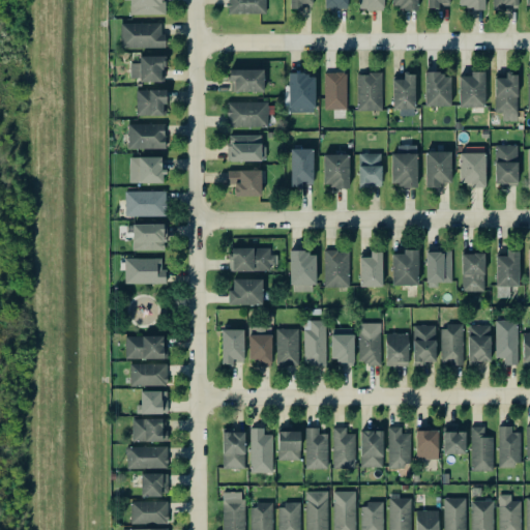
[(129,0),(129,13),(164,12),(164,0),(129,0)]
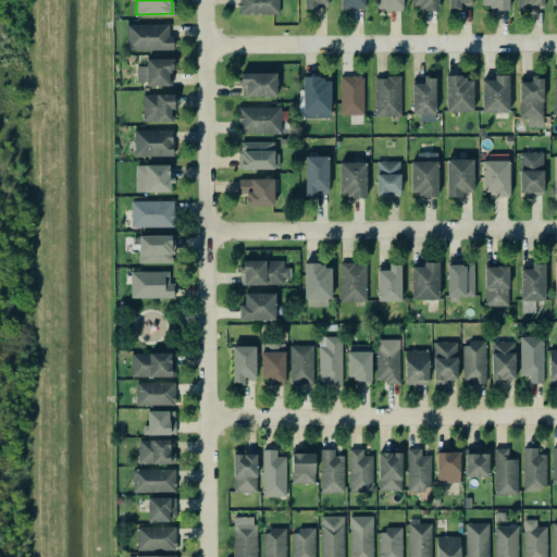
[(238,0),(238,14),(279,13),(277,0),(238,0)]
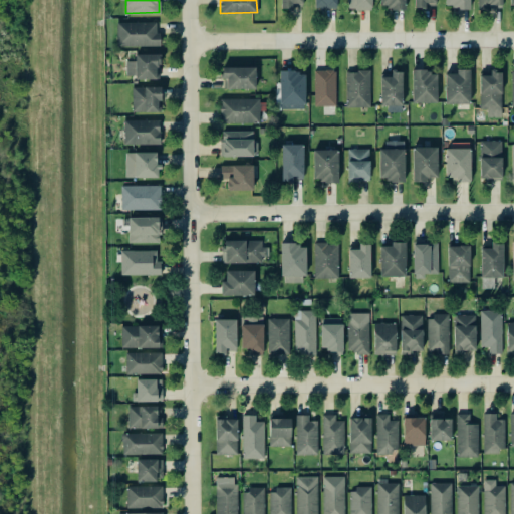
[(301,0),(280,0),(280,8),(291,7),(291,3),(302,3),(301,0)]
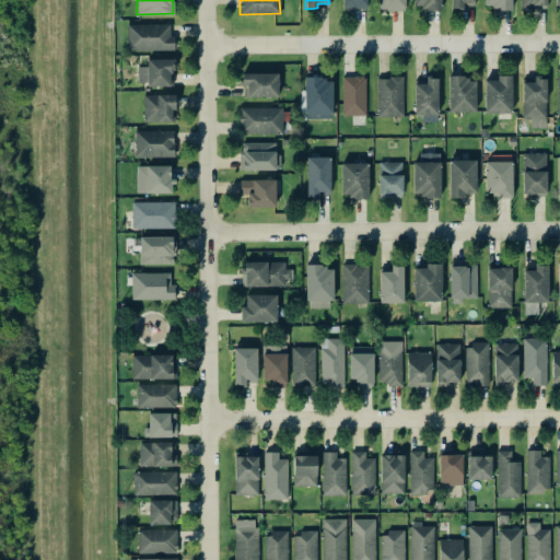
[(341,0),(342,9),(366,8),(365,0),(341,0)]
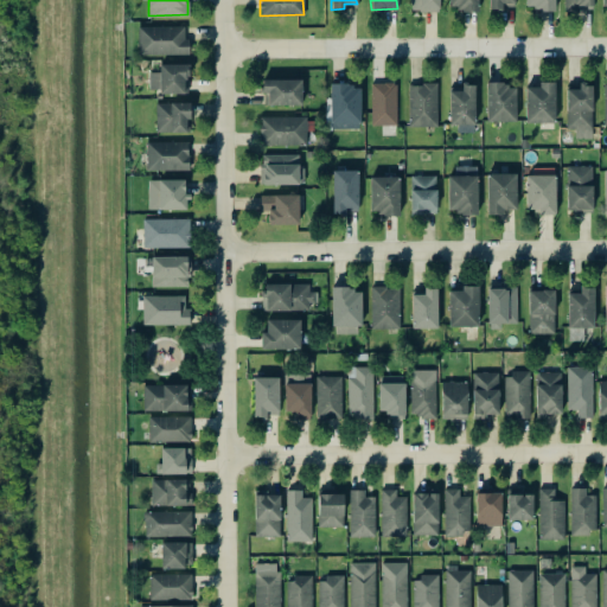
[(439,10),(438,0),(409,0),(410,11),(439,10)]
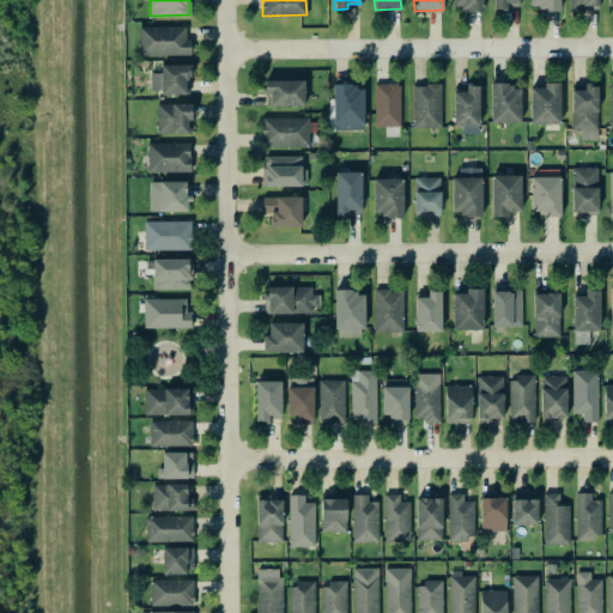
[(453,0),(453,10),(481,10),(481,0),(453,0)]
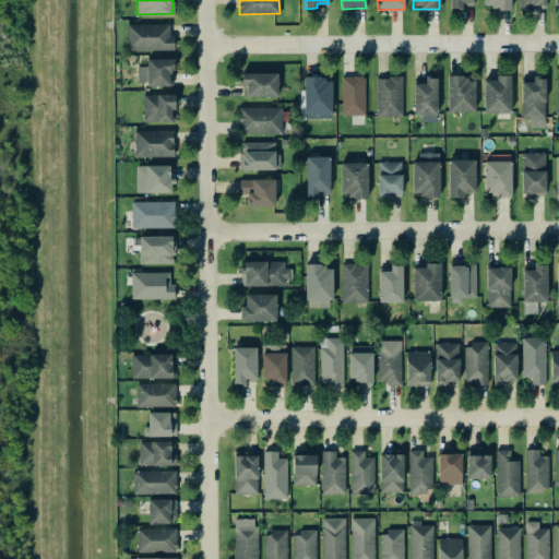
[(473,0),(449,0),(450,9),(462,9),(462,4),(474,4),(473,0)]
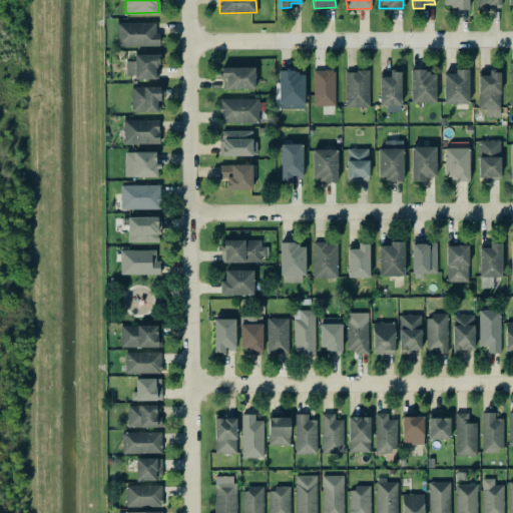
[(443,0),(444,8),(468,7),(467,0),(443,0)]
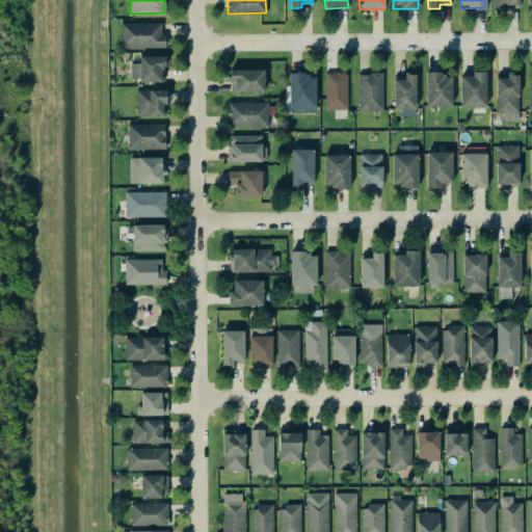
[(519,0),(494,0),(494,7),(519,8),(519,0)]
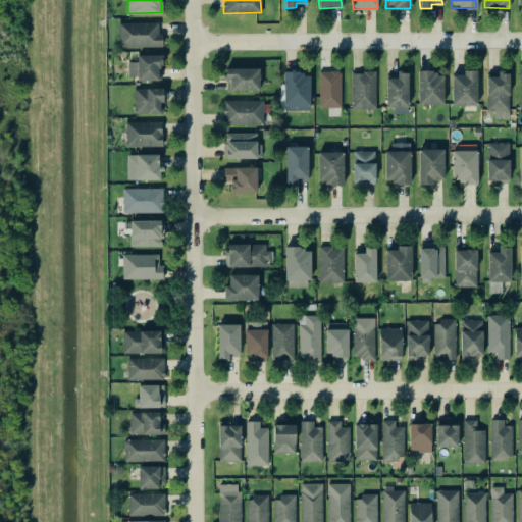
[(117,22),(118,47),(160,46),(159,21),(117,22)]
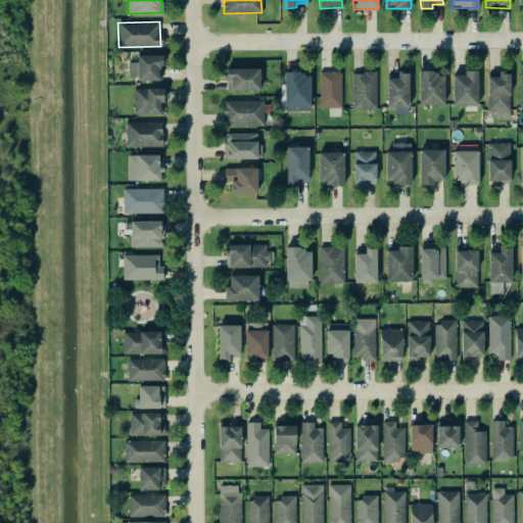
[(137,61),(127,61),(127,77),(135,77),(136,81),(160,80),(160,54),(136,54),(137,61)]
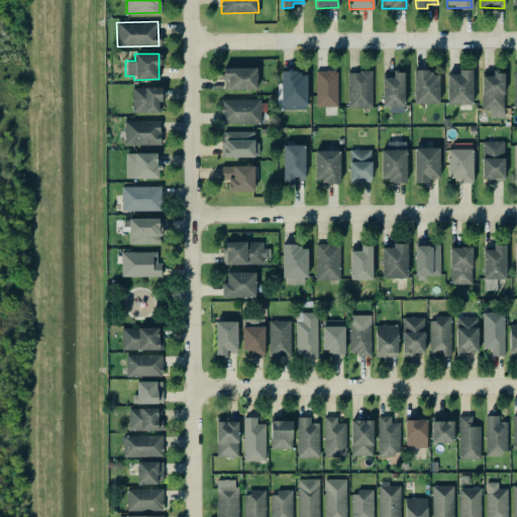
[(256,68),(223,67),(223,89),(255,89),(256,68)]
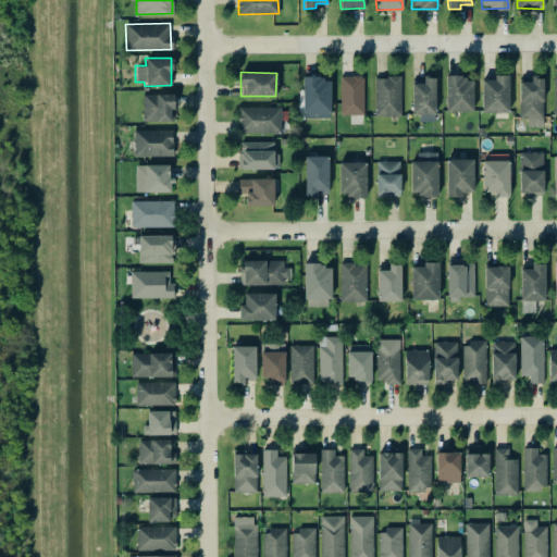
[(445,111),(472,111),(472,79),(463,79),(463,74),(445,75),(445,111)]
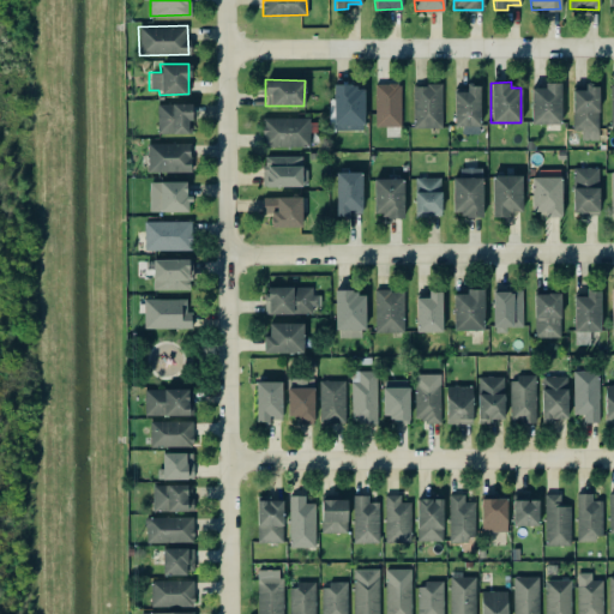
[(560,82),(543,82),(543,86),(530,86),(531,124),(560,122),(560,82)]
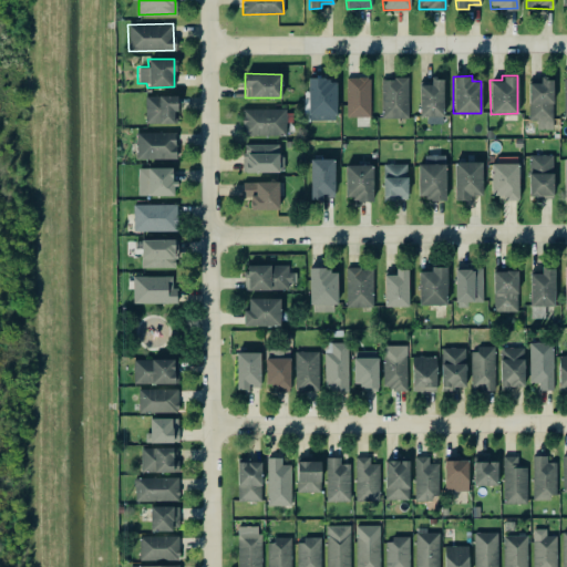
[(370,116),(369,76),(346,76),(346,116),(370,116)]
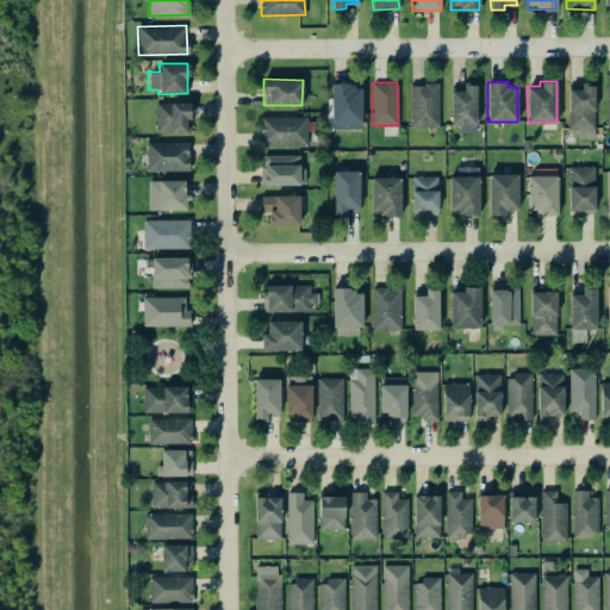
[(331,130),(361,129),(360,83),(330,85),(331,130)]
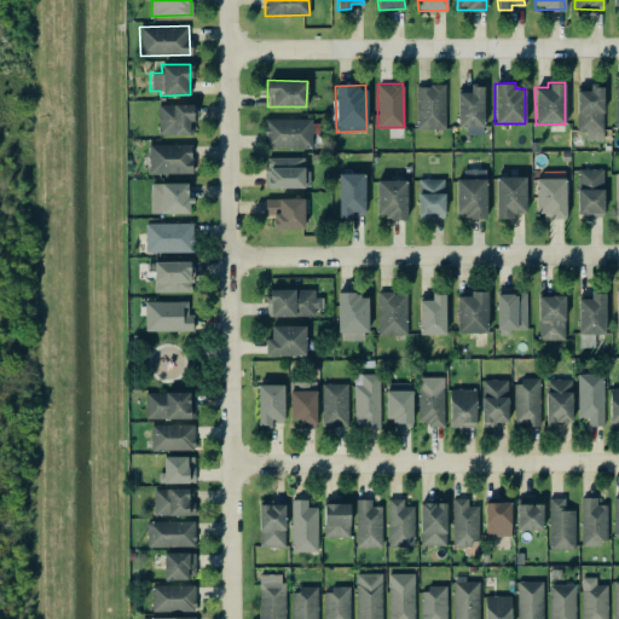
[(445,85),(416,85),(416,128),(445,128),(445,85)]
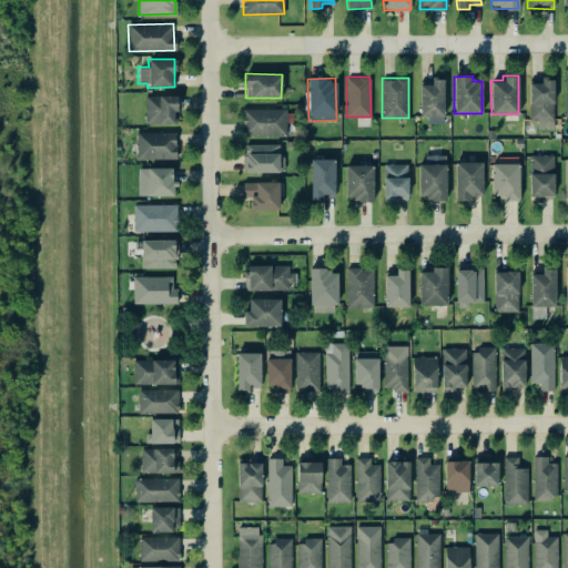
[(444,78),(430,78),(430,81),(419,80),(419,117),(426,117),(426,123),(443,123),(444,78)]
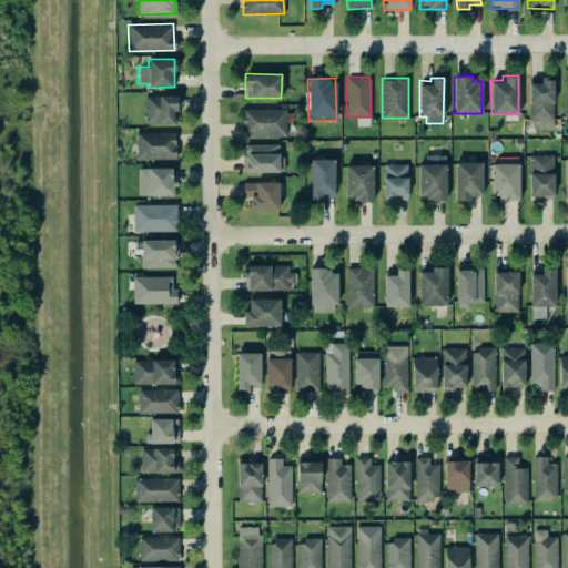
[(145,123),(175,123),(174,95),(144,95),(145,123)]
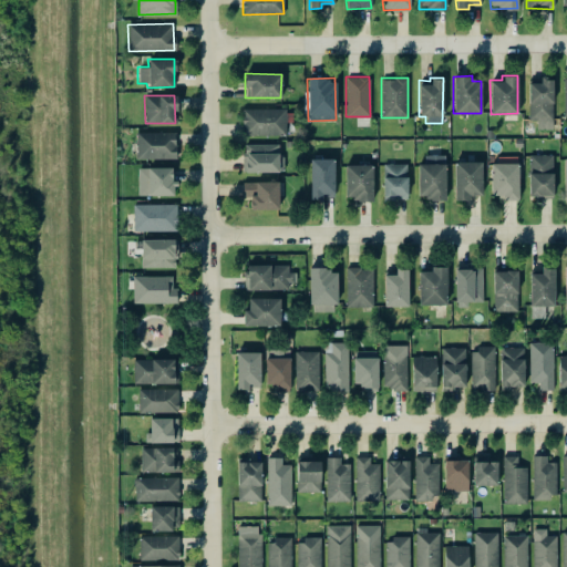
[(285,107),(241,109),(241,135),(285,134),(285,107)]
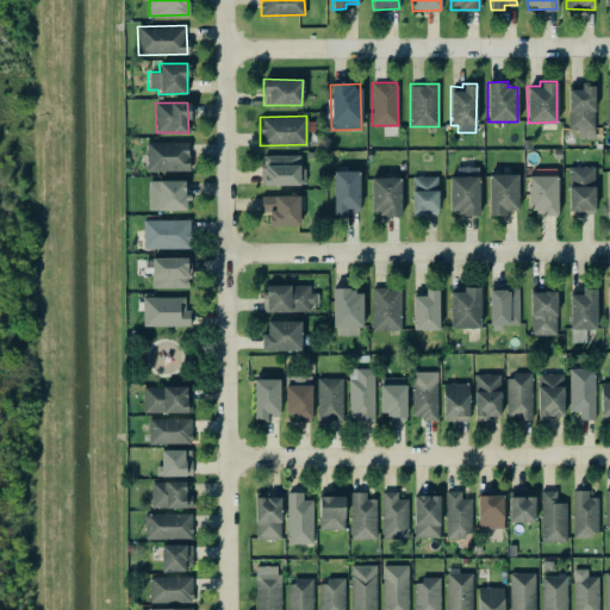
[(147,170),(188,170),(188,141),(145,142),(147,170)]
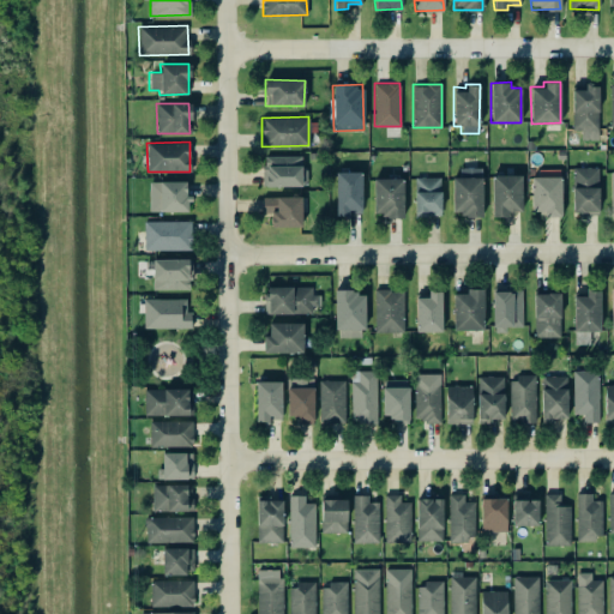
[(301,186),(301,156),(263,155),(262,185),(301,186)]
